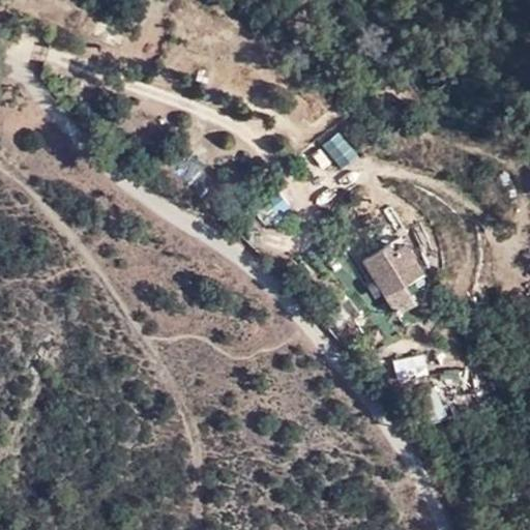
[(264,225),(290,206),(278,192),(254,209),(264,225)]
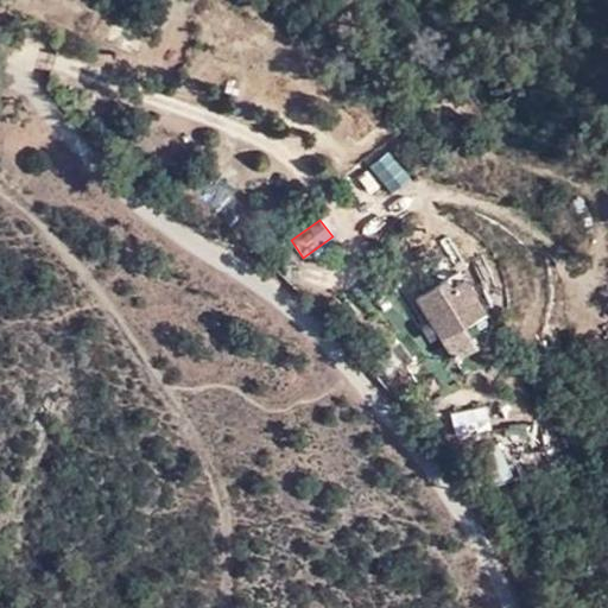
[(431,302),(458,343),(483,328),(499,353),(515,342),(473,276),(431,302)]
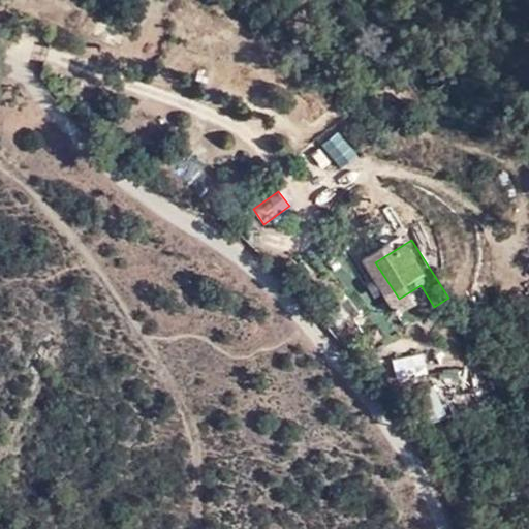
[(421,285),(399,299),(412,320),(434,307),(421,285)]
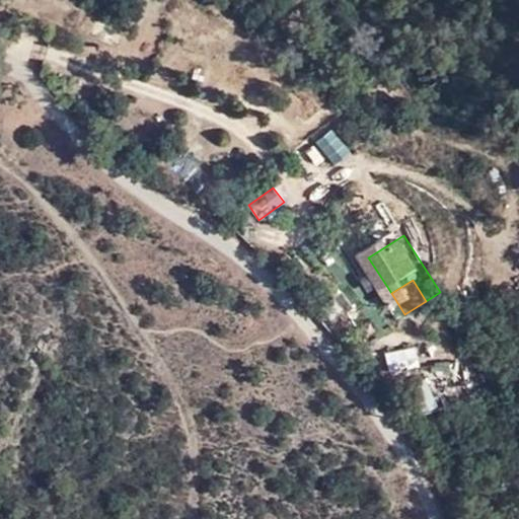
[(365,307),(354,293),(336,307),(346,322),(365,307)]
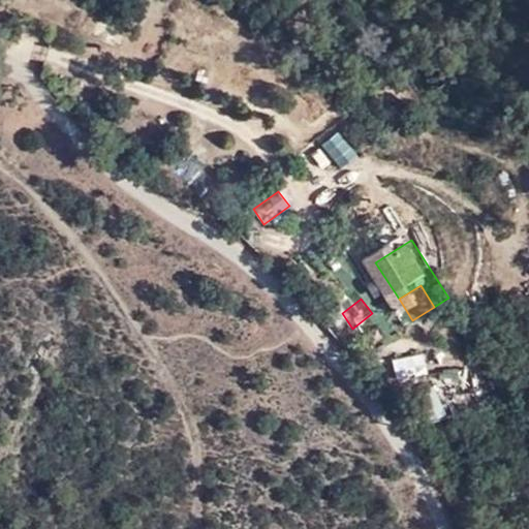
[(421,350),(390,360),(396,381),(427,372),(421,350)]
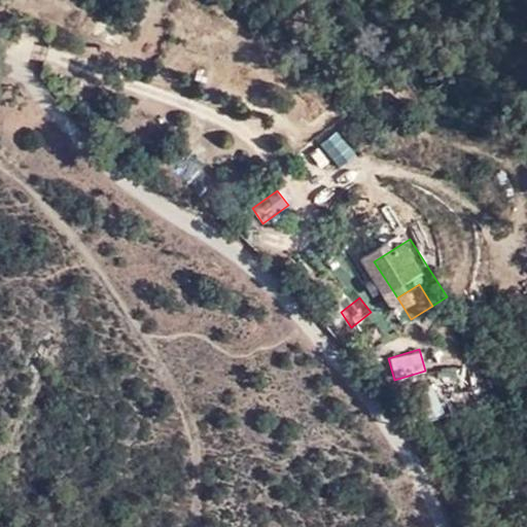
[(432,380),(412,387),(422,420),(443,413),(432,380)]
